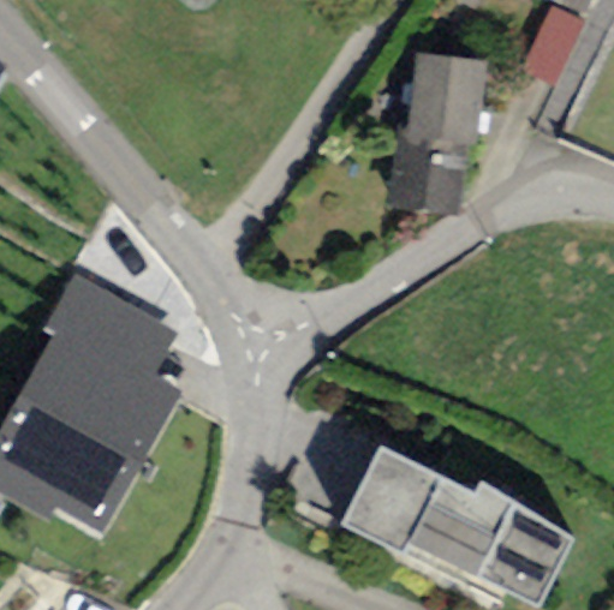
[(561,0),(582,11),(588,0),(561,0)]
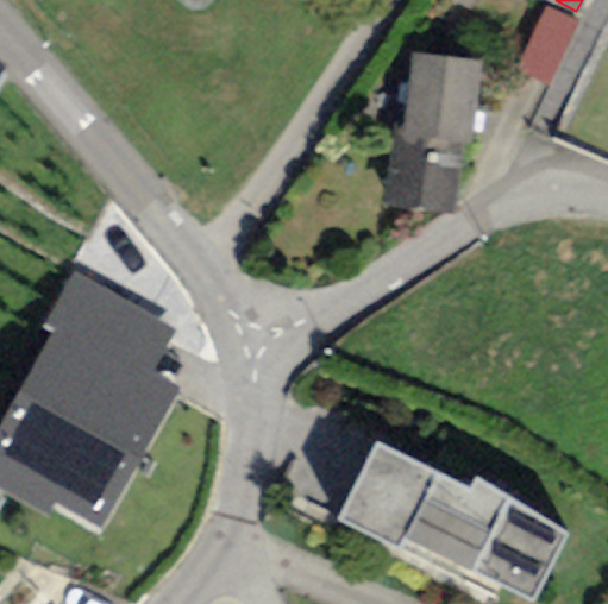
[(580,20),(546,4),(515,67),(549,83),(580,20)]
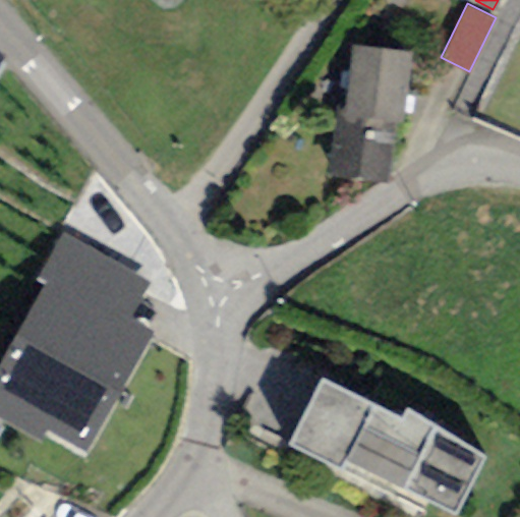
[(411,50),(351,43),(344,108),(337,107),(329,173),(390,181),(397,119),(403,120),(411,50)]
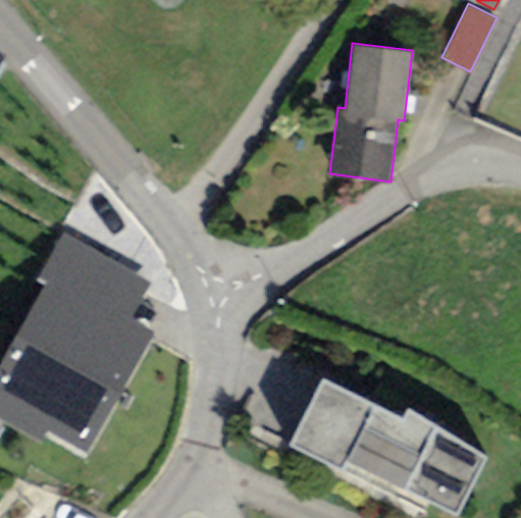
[(149,281),(60,229),(34,275),(46,282),(0,360),(0,420),(39,443),(46,430),(84,452),(154,333),(127,318),(149,281)]
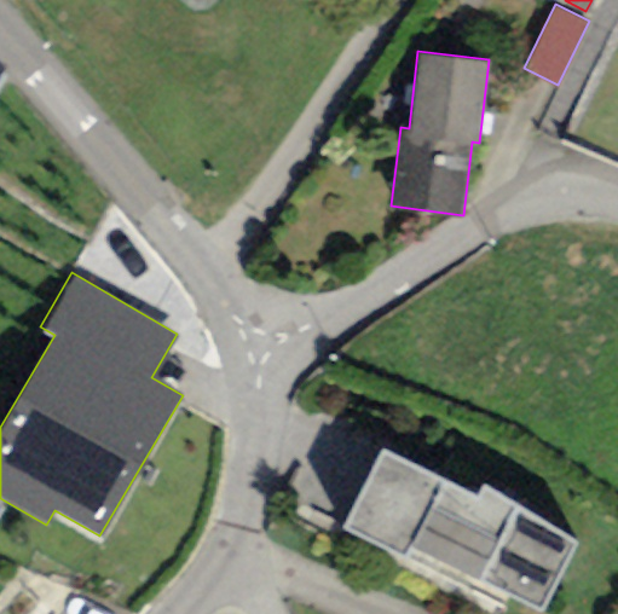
[(477,494),(383,449),(345,525),(408,556),(413,545),(542,603),(576,538),(484,482),(477,494)]
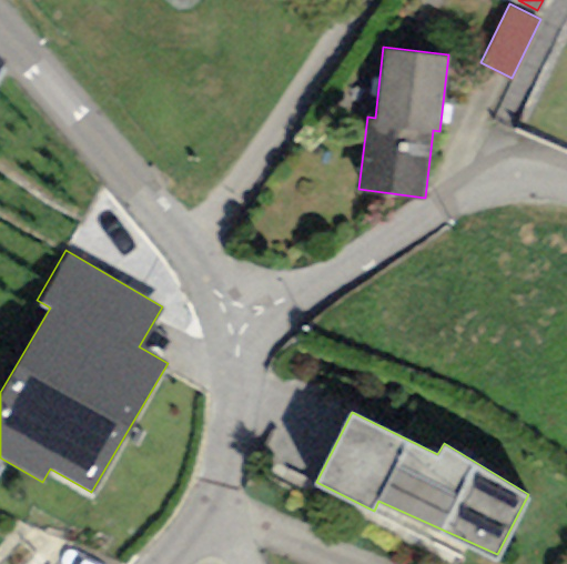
All buildings are outlined.
